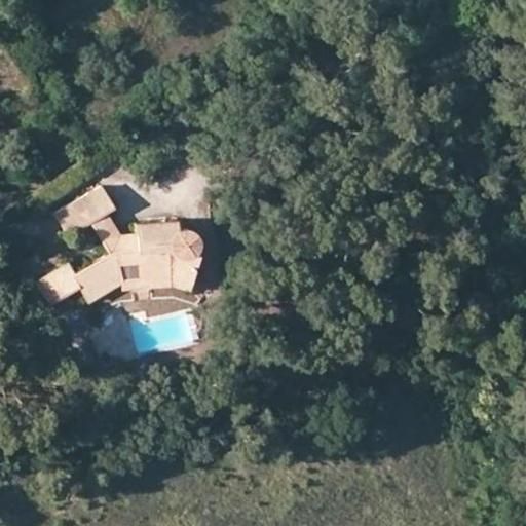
[(87,223),(104,210),(112,204),(100,186),(52,215),(67,235),(87,223)]
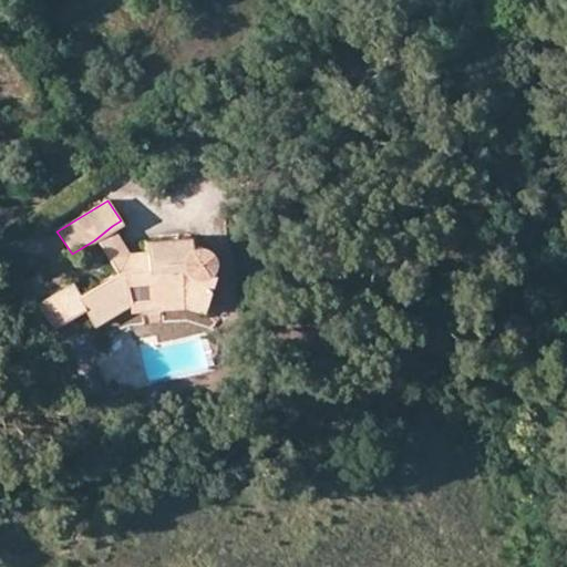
[(130,253),(112,226),(94,240),(109,263),(119,258),(130,266),(148,265),(148,251),(130,253)]
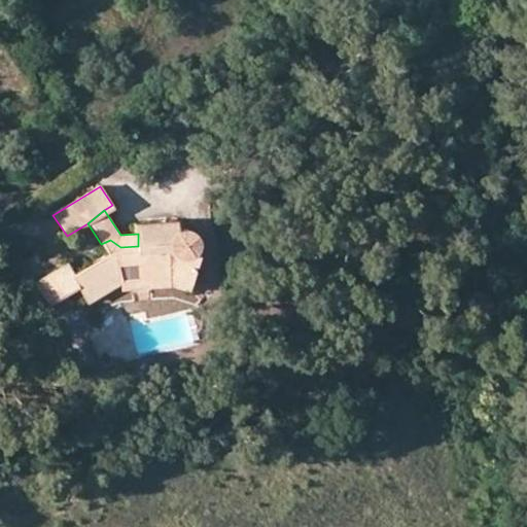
[(164,273),(197,277),(203,256),(196,255),(197,236),(192,227),(187,225),(174,226),(174,220),(139,224),(138,234),(138,246),(120,247),(110,240),(101,244),(105,249),(107,252),(75,275),(68,267),(50,278),(64,300),(80,288),(91,306),(127,282),(127,278),(126,257),(140,257),(142,277),(164,273)]
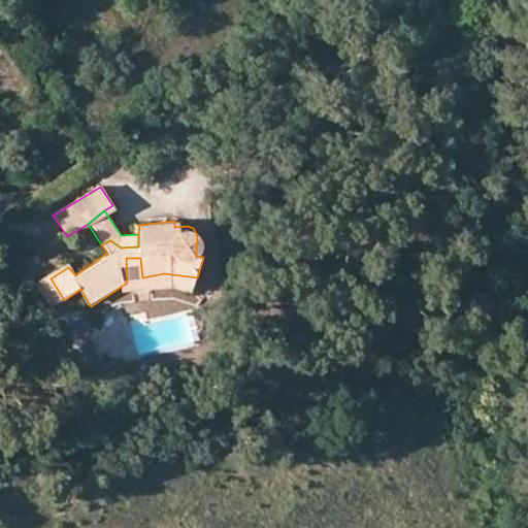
[(127,278),(142,277),(140,258),(126,258),(127,278)]
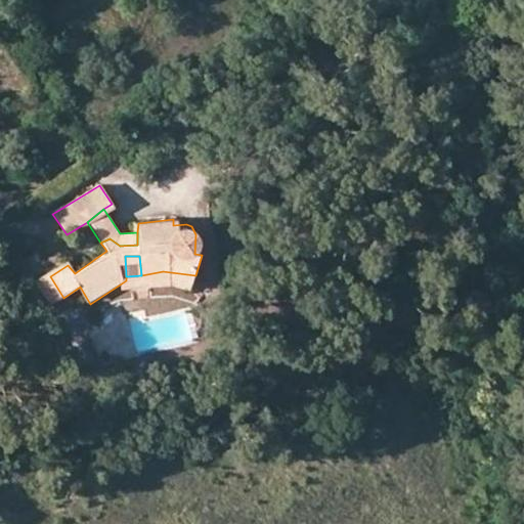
[(192,286),(195,275),(163,271),(141,275),(126,276),(126,280),(128,289),(171,282),(192,286)]
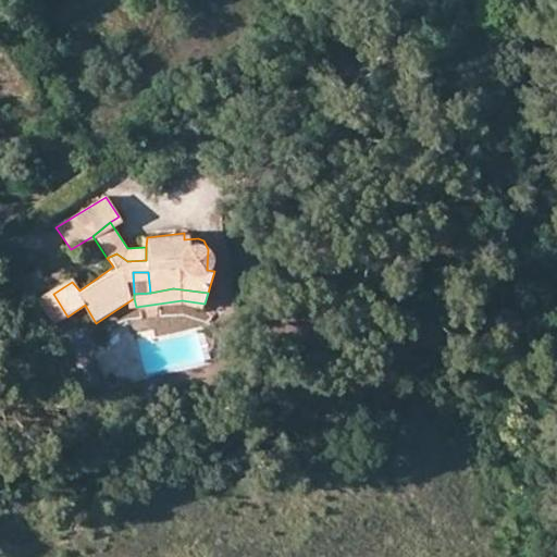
All buildings are outlined.
